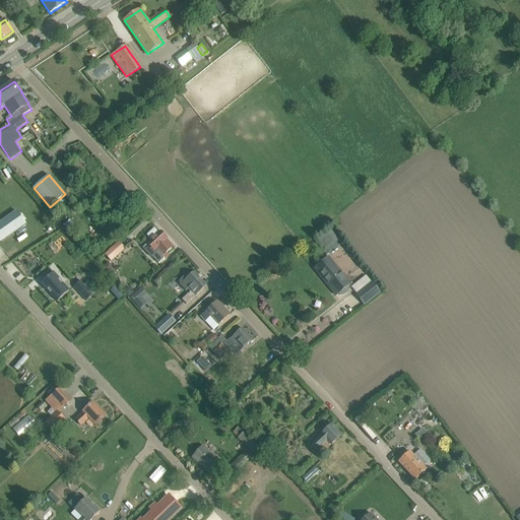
[(18,212),(0,224),(0,241),(1,243),(26,226),(18,212)]
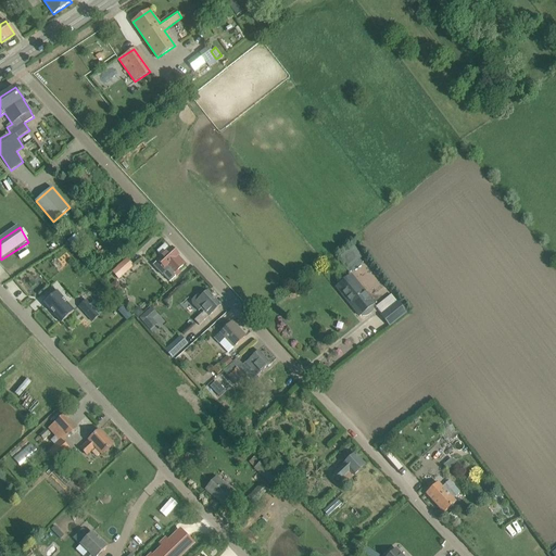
[(340,255),(348,270),(364,262),(356,247),(340,255)]
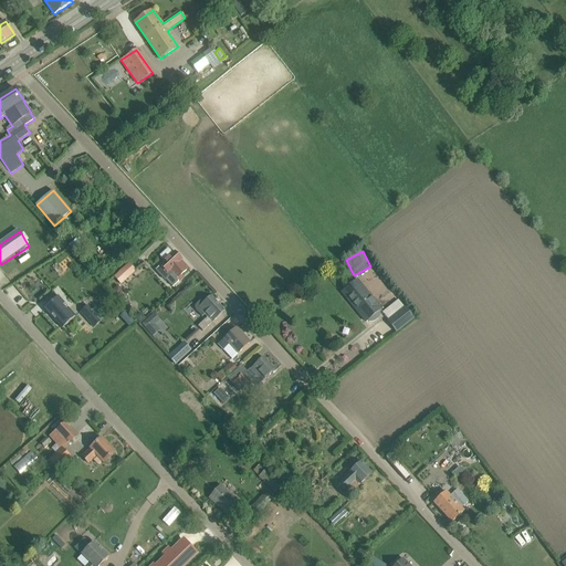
[(173,286),(179,281),(184,278),(181,275),(189,269),(181,261),(182,260),(176,252),(160,265),(170,275),(166,279),(173,286)]
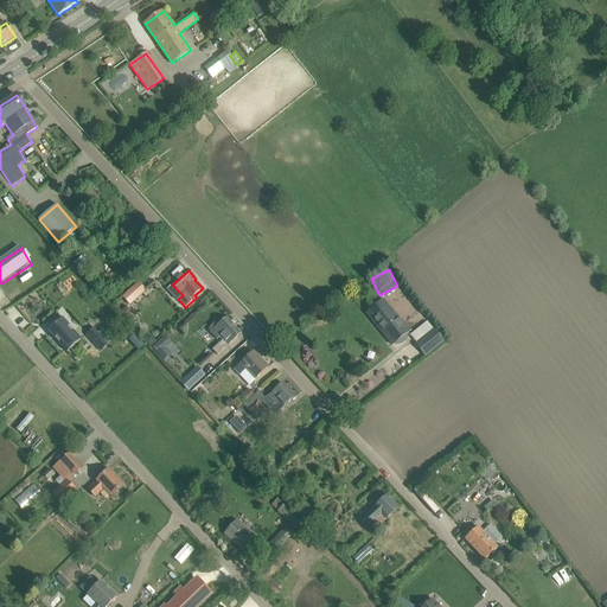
[(123,320),(126,319),(134,311),(129,305),(146,291),(139,283),(128,292),(131,295),(125,300),(122,298),(113,307),(123,320)]
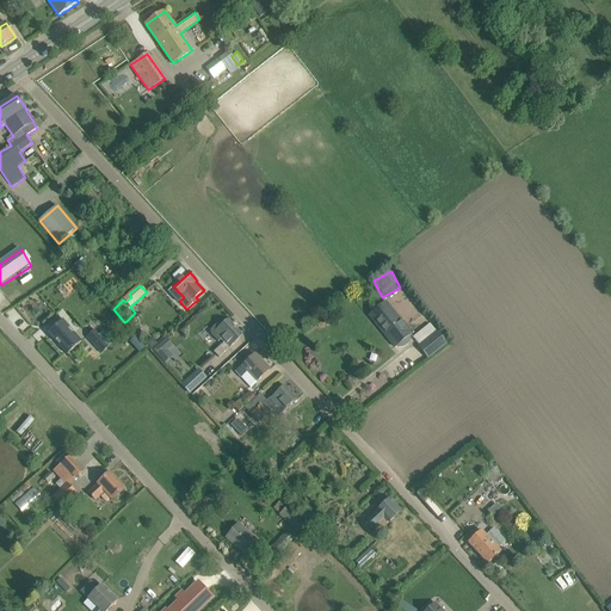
[(412,334),(386,302),(369,316),(395,347),(396,347),(397,347),(399,347),(401,347),(402,347),(405,346),(407,345),(409,343),(411,340),(411,339),(411,337),(411,335),(412,334)]
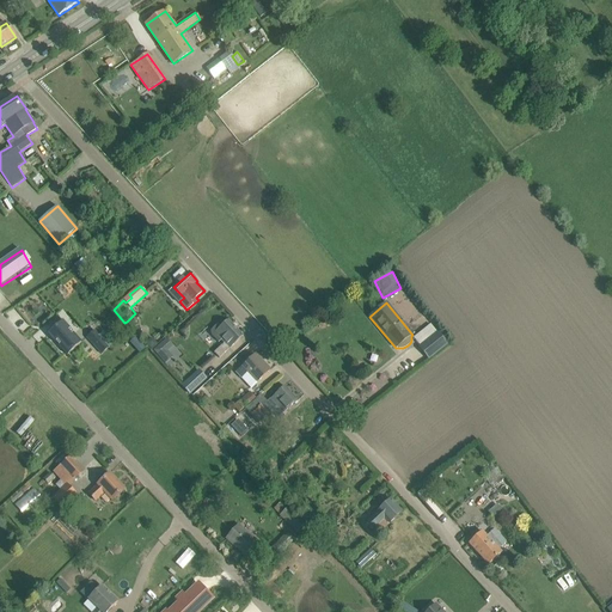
[(16,306),(5,313),(18,334),(29,326),(16,306)]
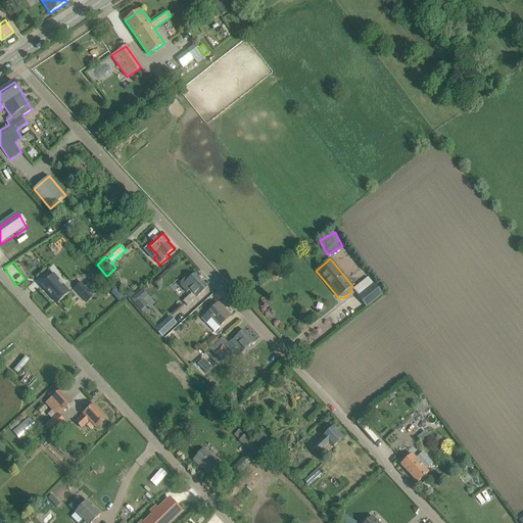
[(183,301),(188,306),(207,287),(195,274),(188,280),(186,277),(182,281),(181,282),(181,283),(181,284),(181,285),(181,286),(181,287),(187,293),(190,290),(192,293),(183,301)]
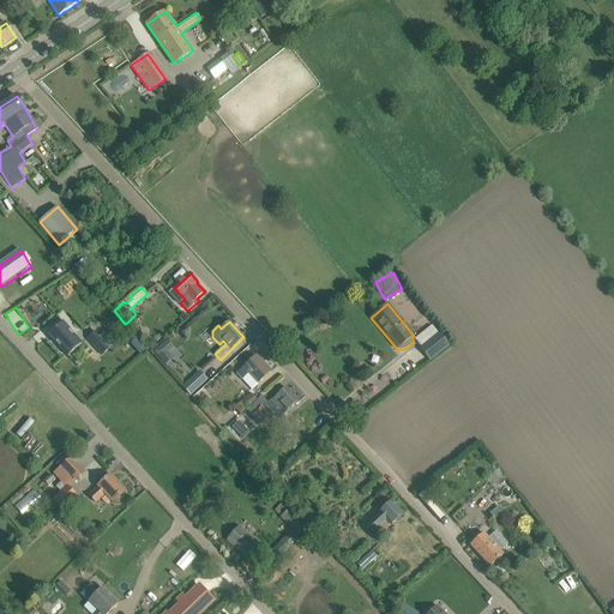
[(82,344),(62,323),(48,335),(68,356),(82,344)]
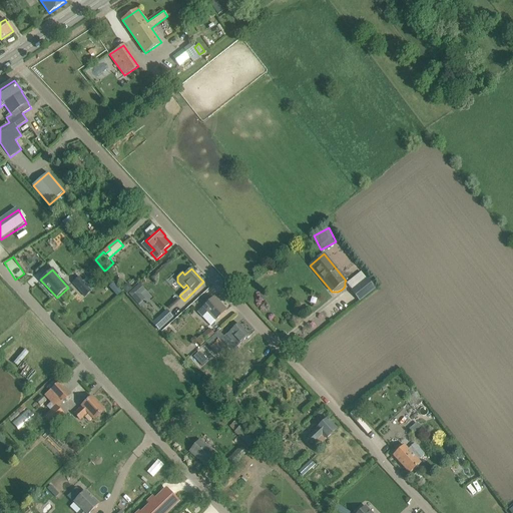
[(83,281),(79,277),(73,283),(85,298),(97,287),(87,277),(83,281)]
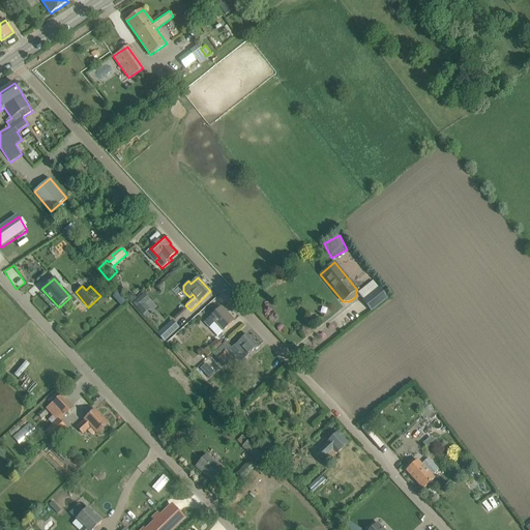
[(109,291),(113,296),(119,291),(115,287),(109,291)]
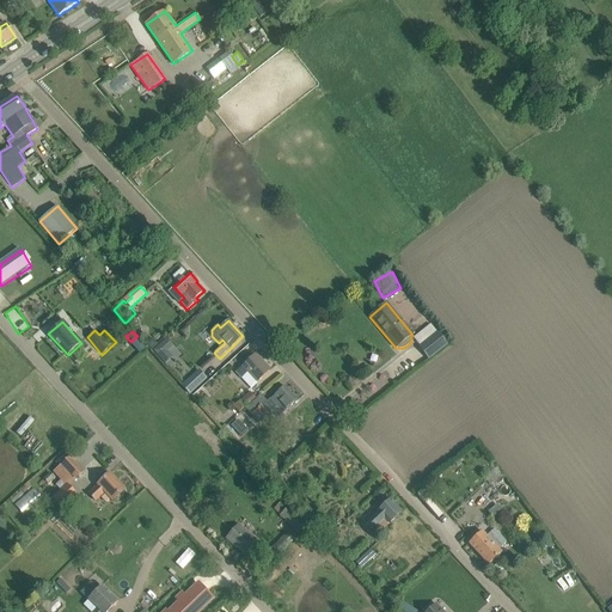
[(429,360),(448,344),(438,331),(418,347),(429,360)]
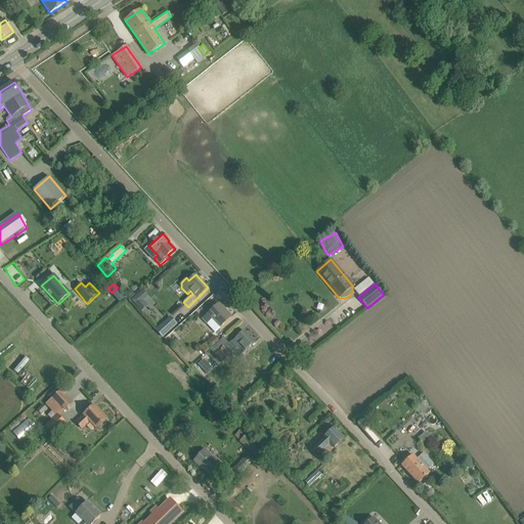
[(130,289),(125,293),(125,294),(129,299),(135,295),(130,289)]
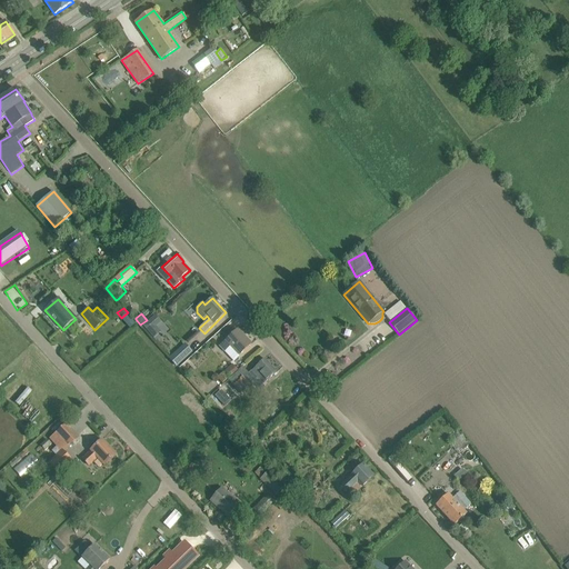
[(156,326),(161,320),(156,313),(142,325),(153,338),(161,332),(156,326)]
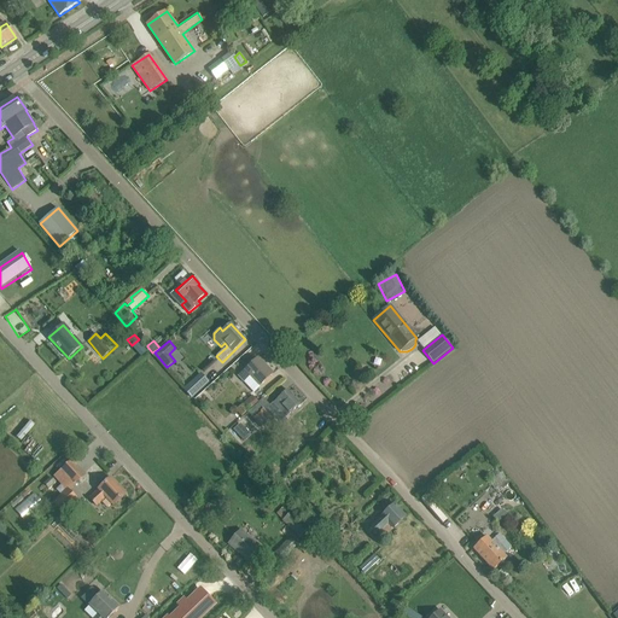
[(251,375),(261,386),(273,374),(258,359),(239,375),(244,382),(251,375)]
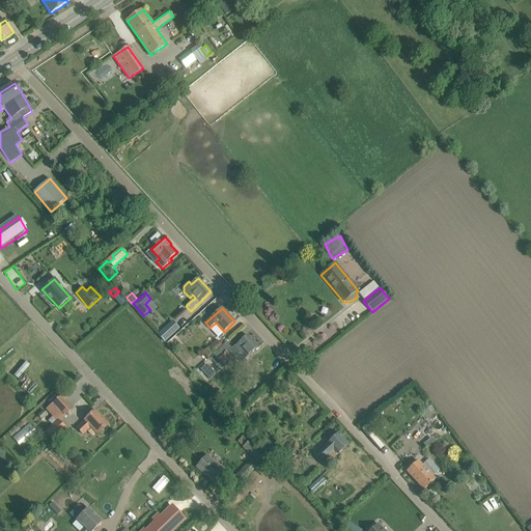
[(158,335),(165,341),(178,328),(172,322),(158,335)]
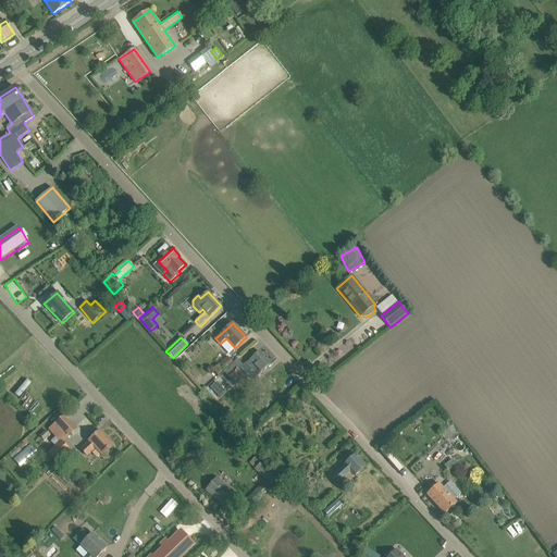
[(259,351),(244,366),(237,359),(221,375),(233,388),(235,385),(237,387),(244,382),(242,381),(243,380),(256,394),(260,390),(252,382),(271,364),(259,351)]
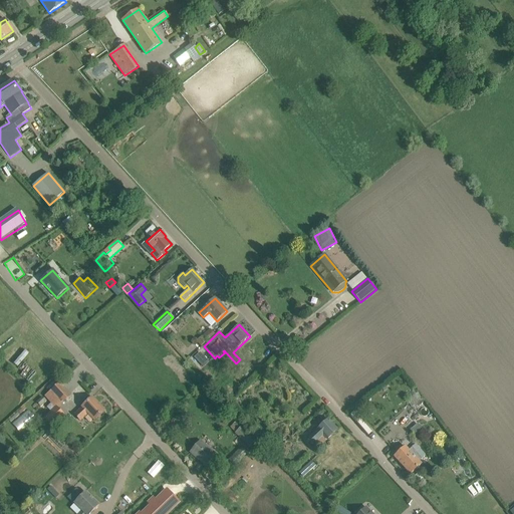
[(203,336),(208,341),(215,334),(211,330),(203,336)]
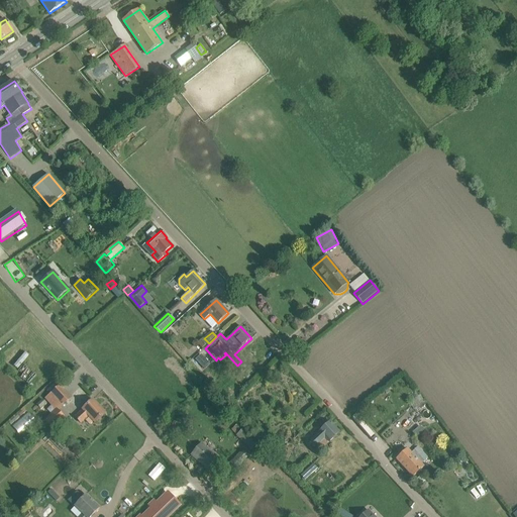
[(202,348),(208,343),(203,338),(197,343),(202,348)]
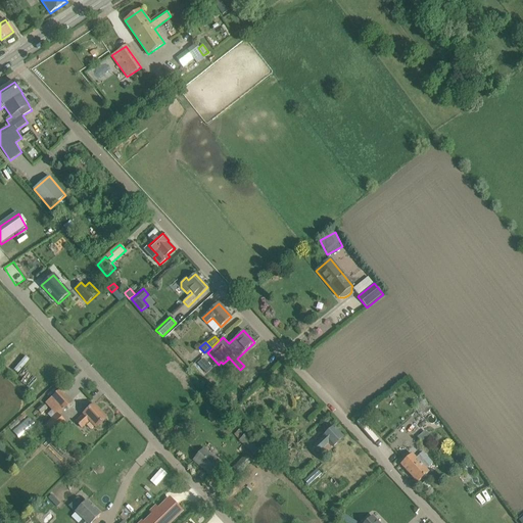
[(203,358),(197,364),(207,373),(212,368),(203,358)]
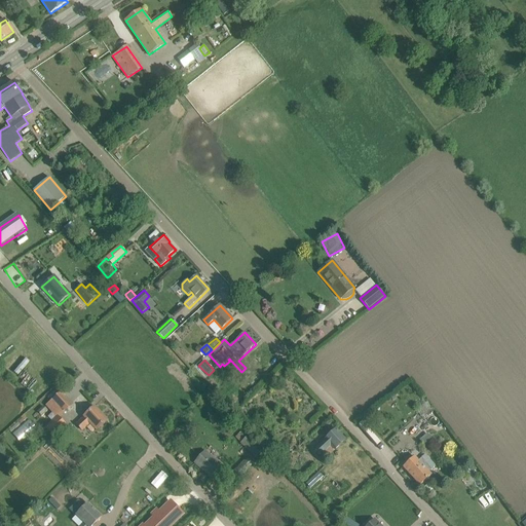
[(62,392),(52,401),(64,413),(73,405),(62,392)]
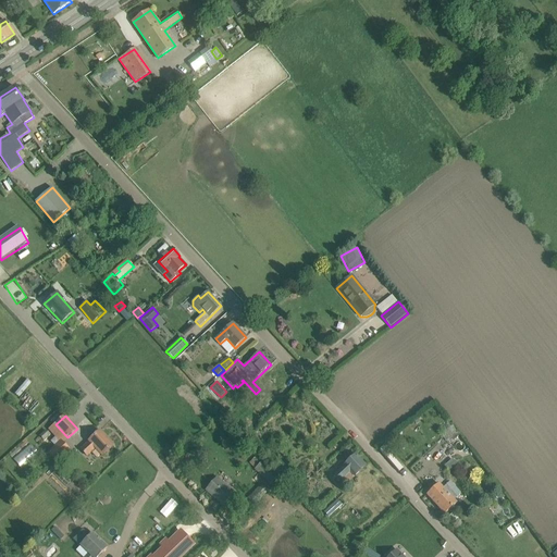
[(44,441),(50,435),(46,430),(39,436),(44,441)]
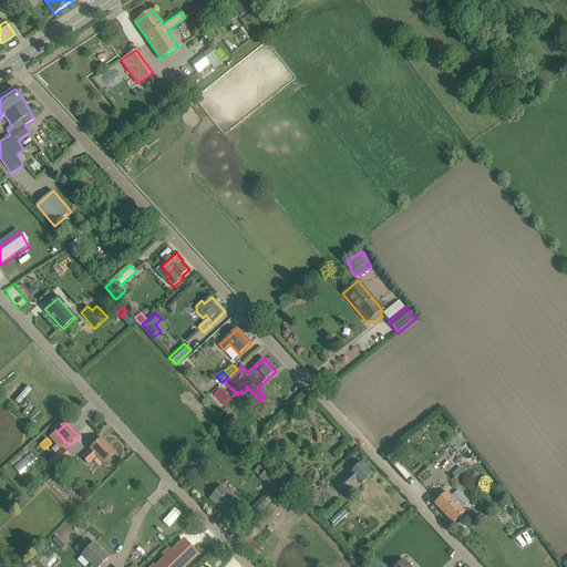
[(96,456),(104,464),(115,453),(102,439),(90,450),(91,450),(83,457),(89,464),(96,456)]
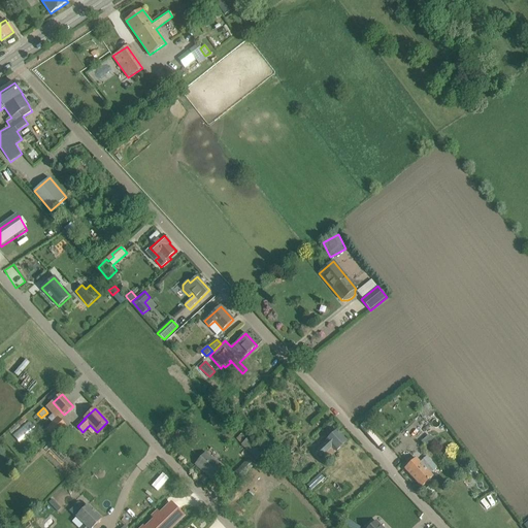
[(58,418),(57,419),(44,430),(53,438),(65,427),(59,420),(58,418)]
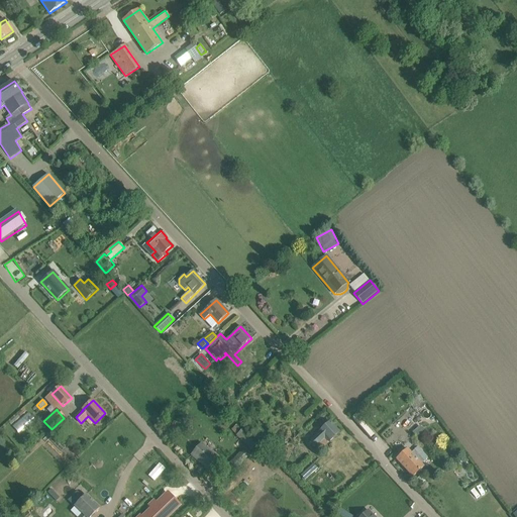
[(34,420),(27,413),(13,426),(20,434),(34,420)]
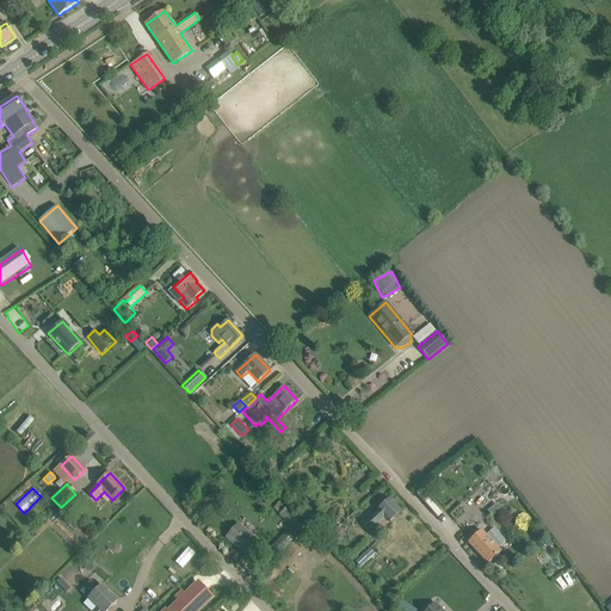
[(377,524),(382,529),(402,511),(390,499),(366,520),(372,528),(377,524)]
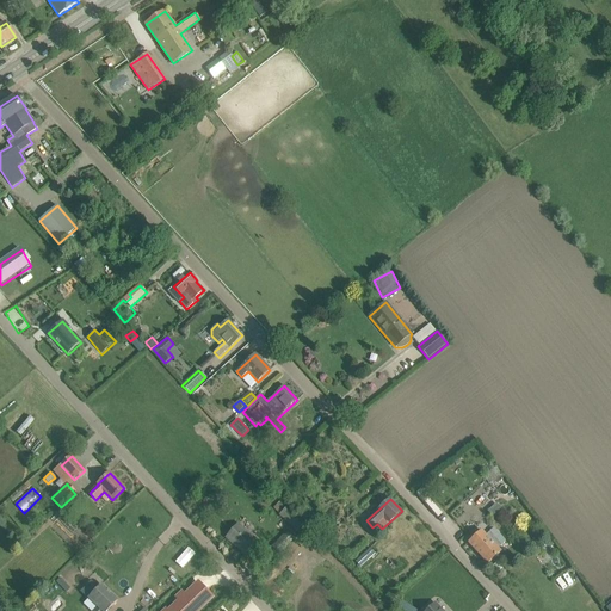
[(290,505),(279,516),(296,531),(306,520),(290,505)]
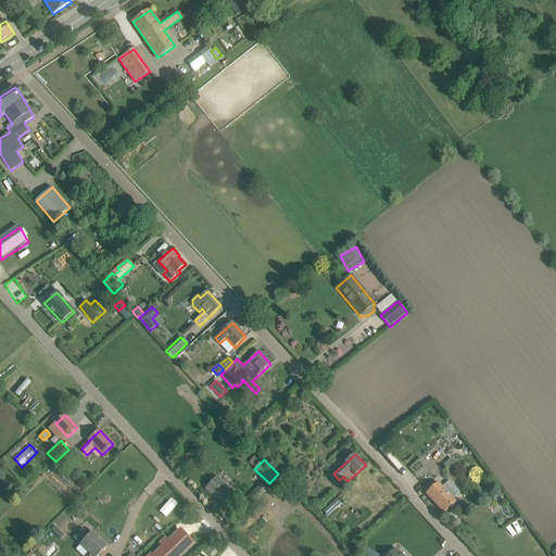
[(236,494),(216,478),(206,489),(226,506),(236,494)]
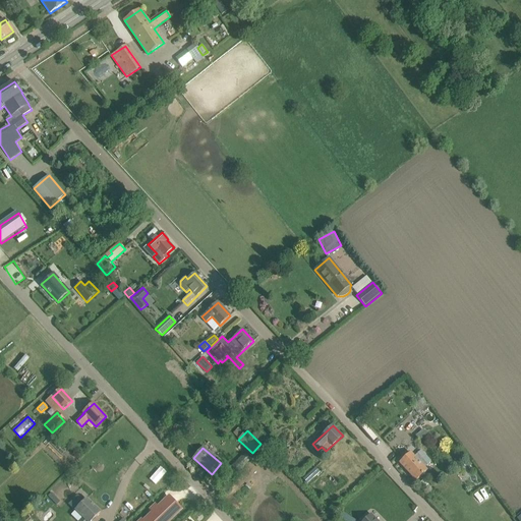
[(416,481),(426,471),(410,453),(399,463),(416,481)]
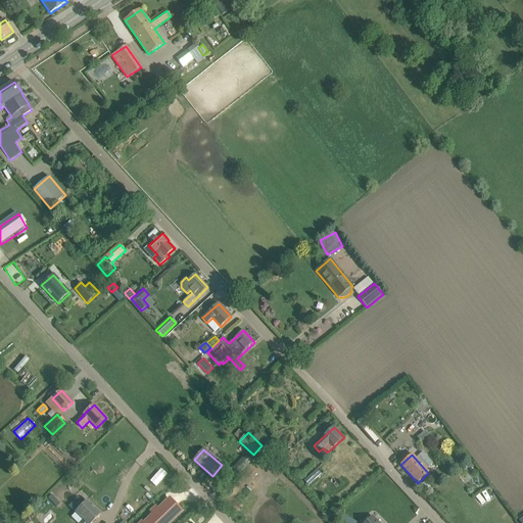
[(239,475),(252,462),(246,456),(233,469),(239,475)]
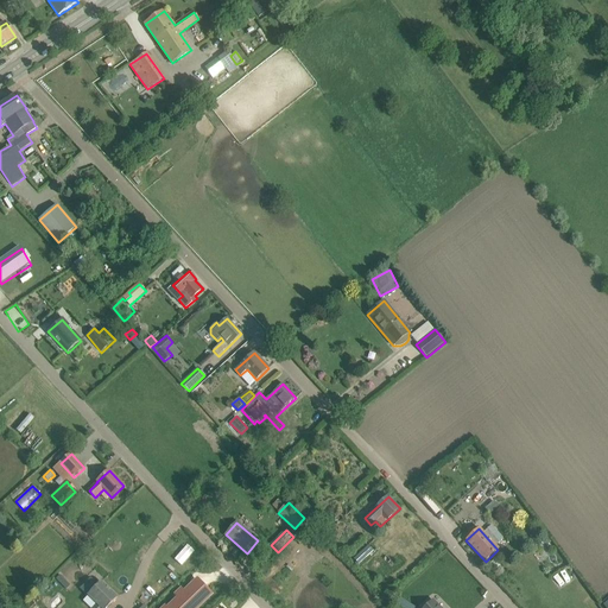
[(318,532),(308,542),(314,548),(324,539),(318,532)]
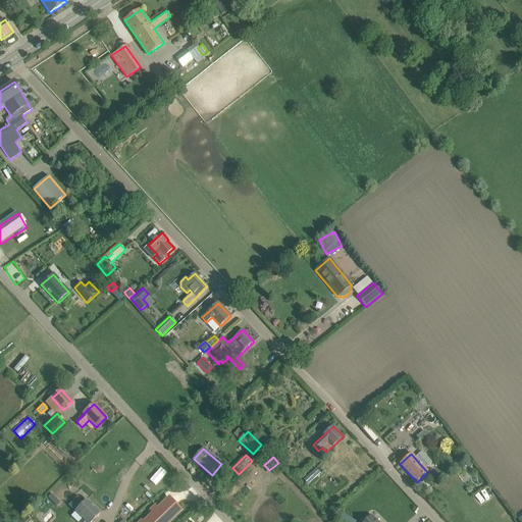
[(304,480),(308,484),(321,473),(316,468),(304,480)]
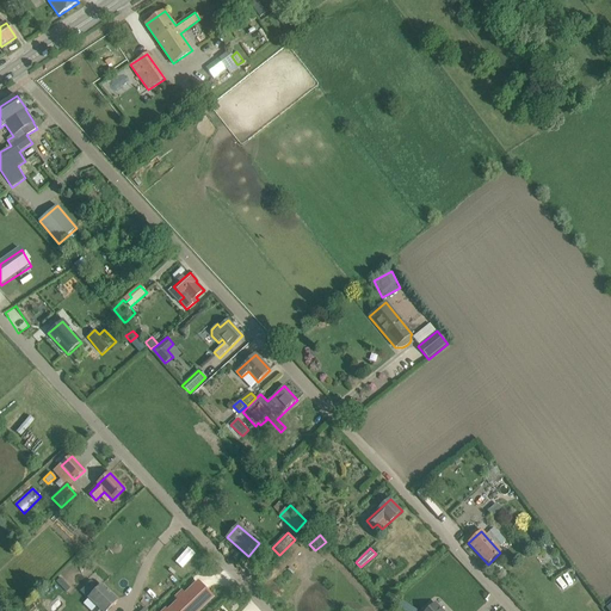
[(198,584),(168,610),(197,610),(213,598),(198,584)]
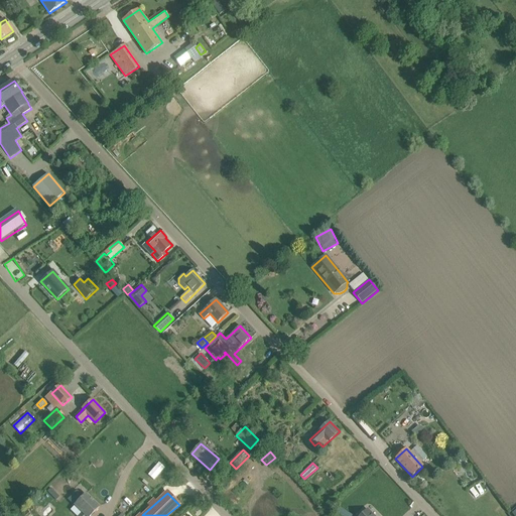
[(83,512),(79,515),(90,515),(100,507),(86,494),(76,505),(81,510),(83,512)]
